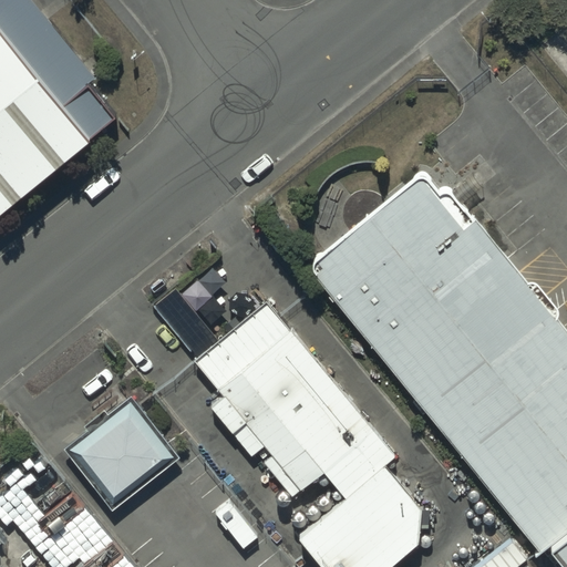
[(0,205),(88,137),(0,26),(0,205)]
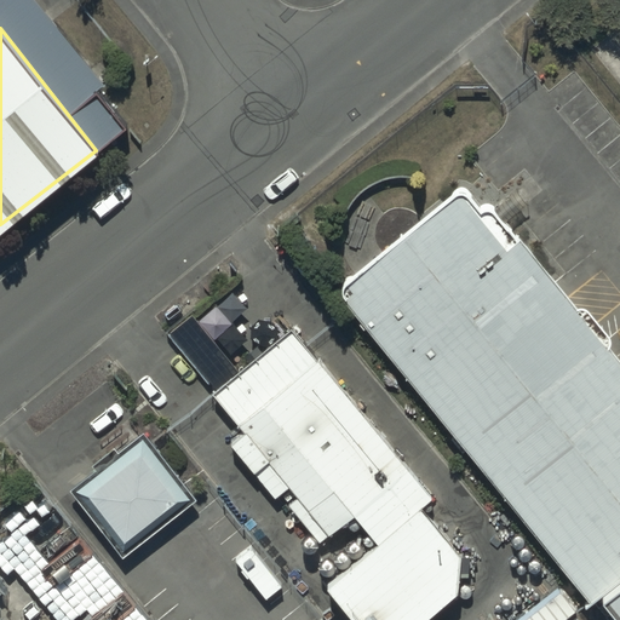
[(607,592),(619,581),(619,349),(494,189),(361,292),(602,597),(607,592)]
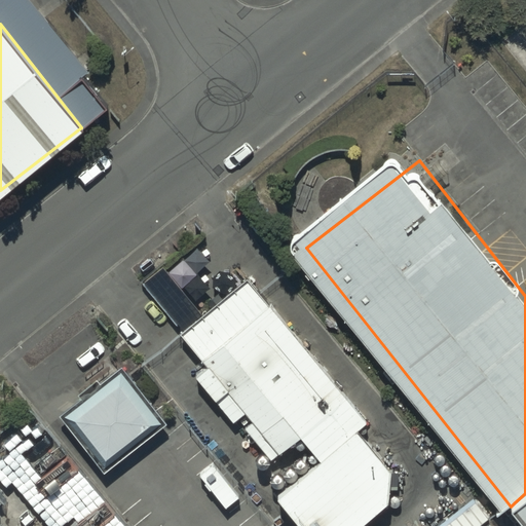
[(368,423),(248,280),(181,336),(210,370),(197,378),(234,422),(245,414),(278,455),(301,439),(321,462),(278,501),(298,525),(364,525),(388,505),(391,474),(358,433),(368,423)]
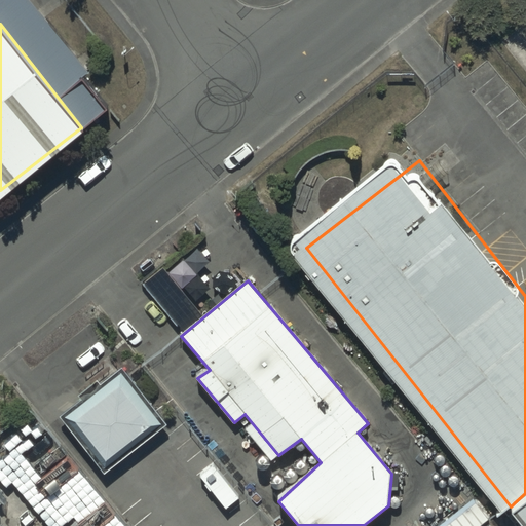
[(121,370),(62,416),(103,473),(163,425),(121,370)]
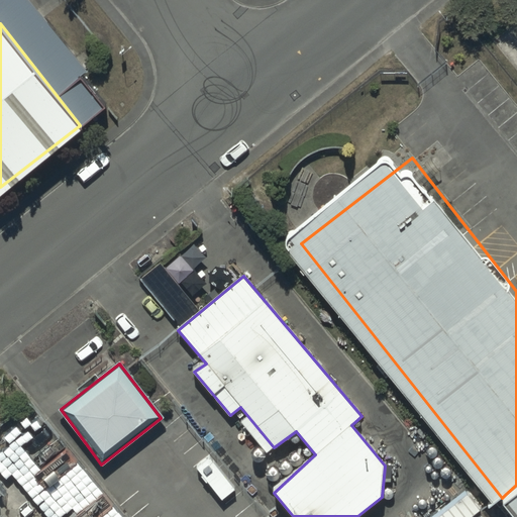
[(516,485),(506,494),(516,507),(516,485)]
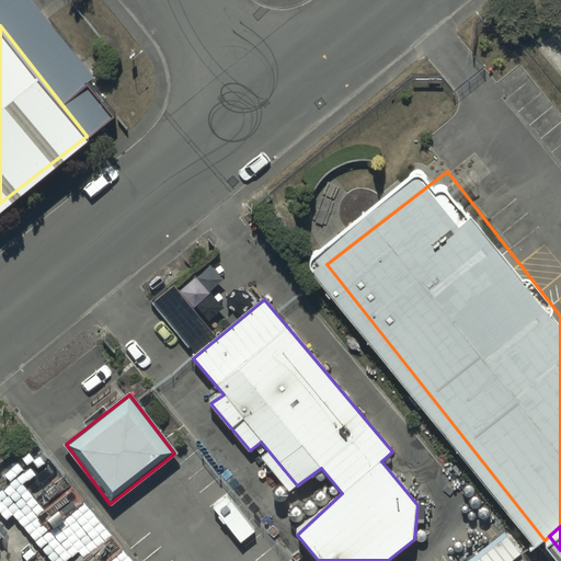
[(513,560),(521,556),(505,536),(471,560),(513,560)]
